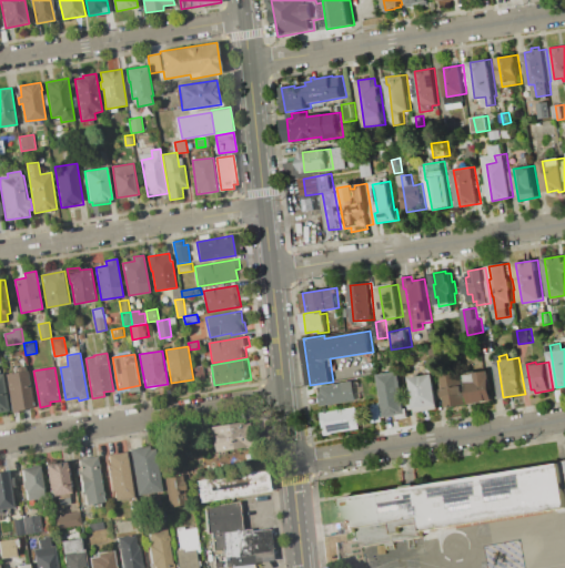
[(7,374),(29,369),(34,407),(23,408),(23,411),(13,413),(7,374)]
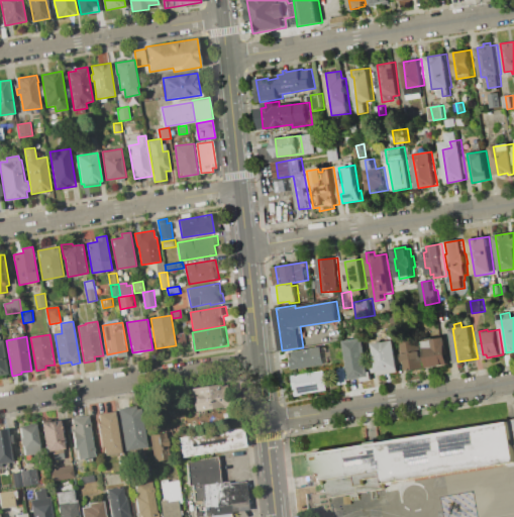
[(346,340),(366,337),(372,376),(352,379),(346,340)]
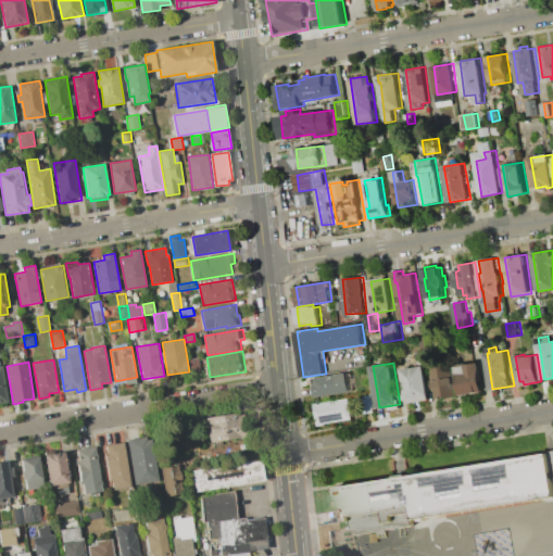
[(463,394),(463,390),(461,391),(457,374),(460,374),(459,366),(481,363),(486,391),(463,394)]
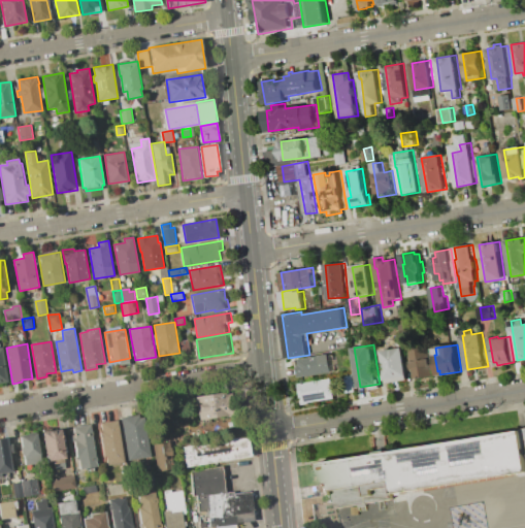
[(383,351),(404,347),(409,378),(388,382),(388,380),(383,381),(382,370),(386,370),(383,351)]
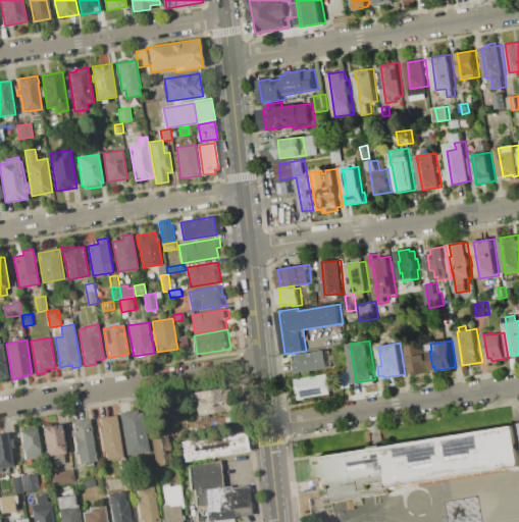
[(407,345),(426,343),(430,370),(412,373),(411,365),(408,365),(407,357),(409,357),(407,345)]
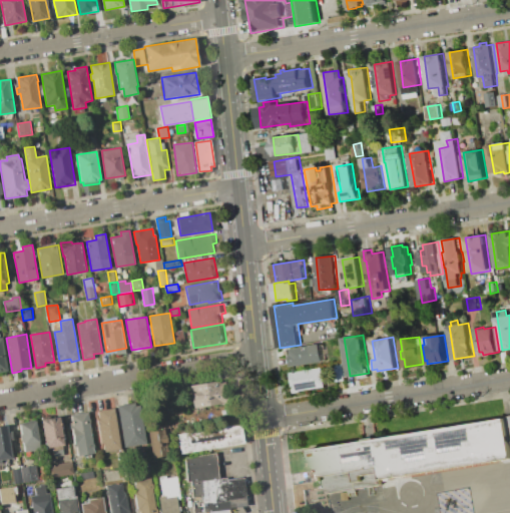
[(8,371),(0,372),(0,338),(2,338),(8,371)]
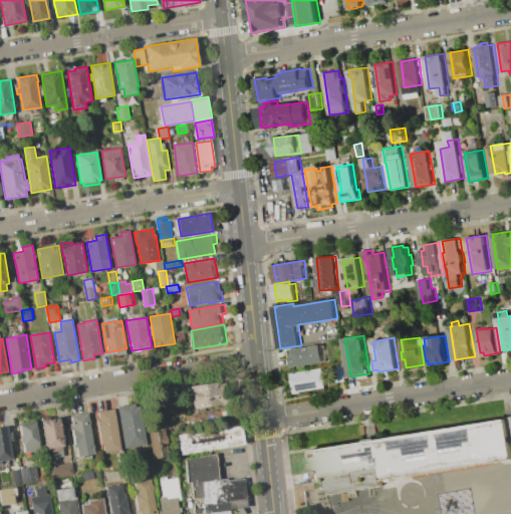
[(322,343),(325,361),(294,366),(291,348),(322,343)]
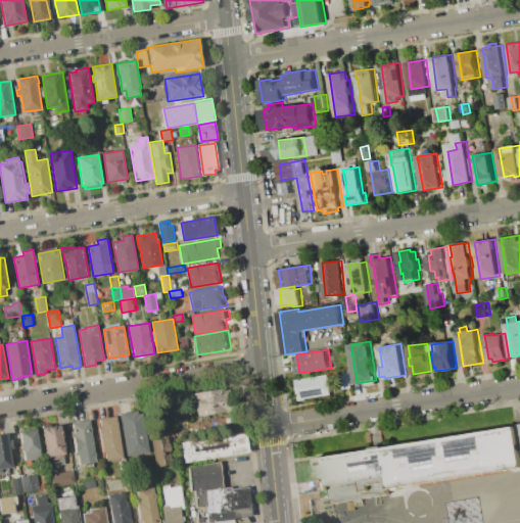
[(298,379),(332,374),(335,394),(301,400),(298,379)]
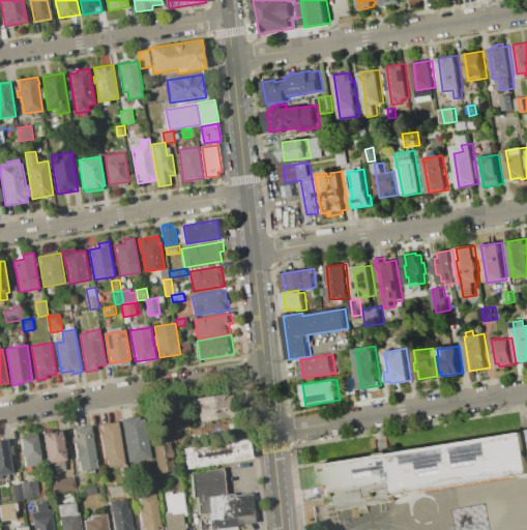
[(196,399),(225,393),(229,416),(200,421),(198,409),(192,410),(191,402),(197,401),(196,399)]
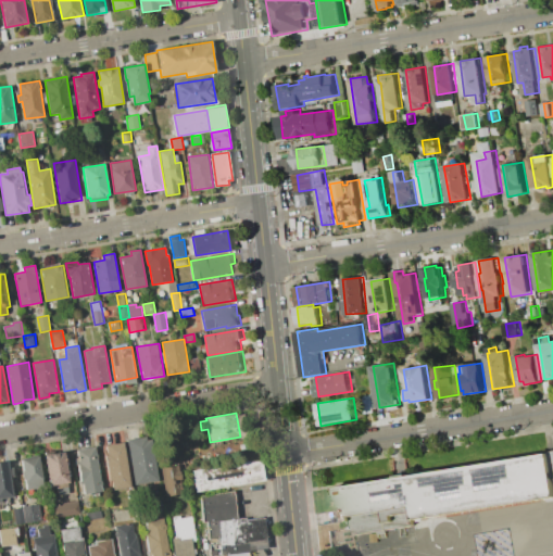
[(128,440),(153,436),(161,480),(136,484),(128,440)]
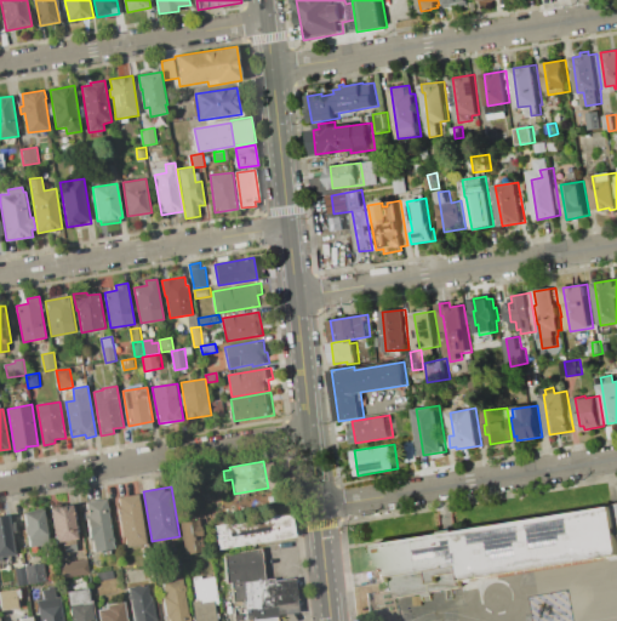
[(119,497),(141,494),(149,543),(127,547),(126,536),(124,537),(119,508),(121,508),(119,497)]
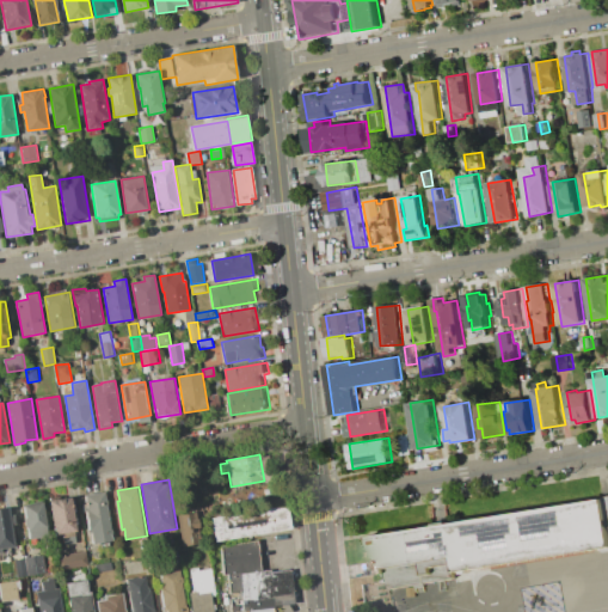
[(85,495),(106,491),(115,540),(93,544),(92,533),(90,533),(86,508),(87,508),(85,495)]
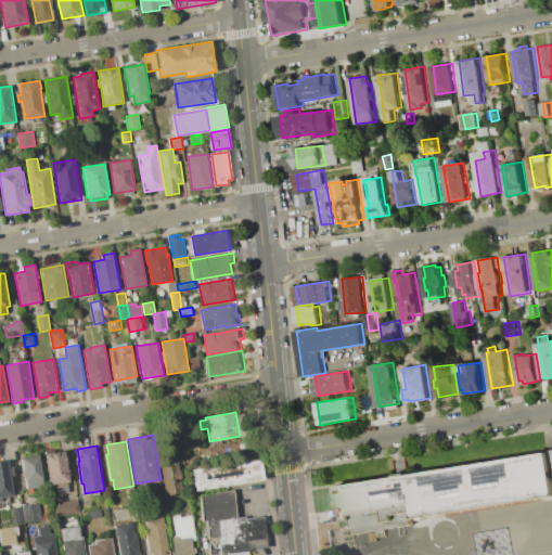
[(45,454),(64,451),(69,481),(50,485),(45,454)]
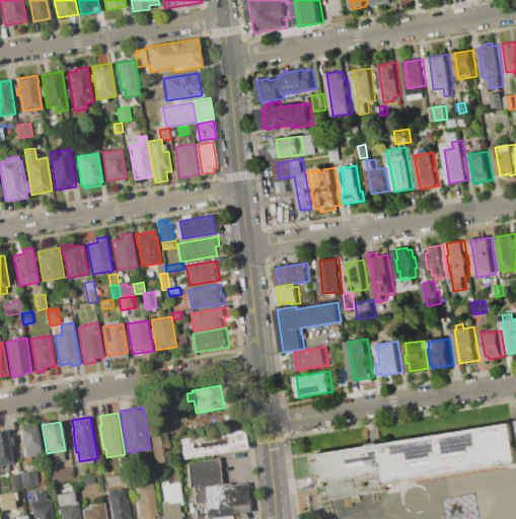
[(316,454),(515,422),(515,464),(388,486),(389,491),(332,500),(329,482),(320,484),(316,454)]
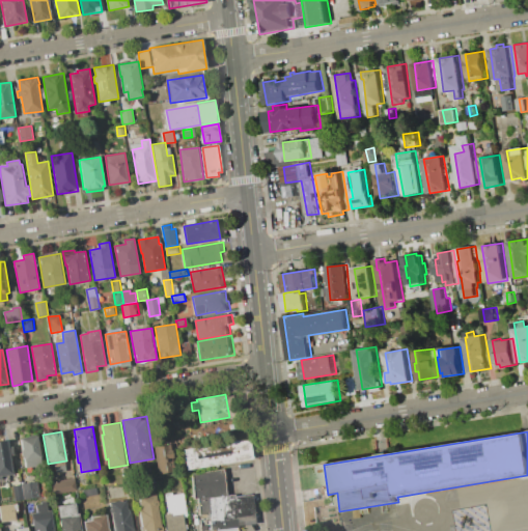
[(21,439),(37,436),(43,466),(26,469),(21,439)]
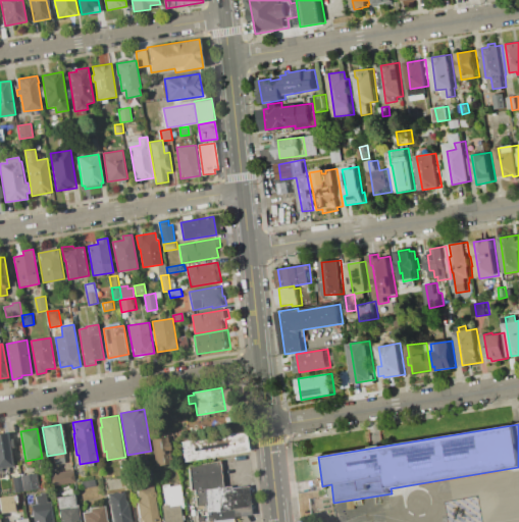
[(250,450),(185,462),(182,442),(247,430),(250,450)]
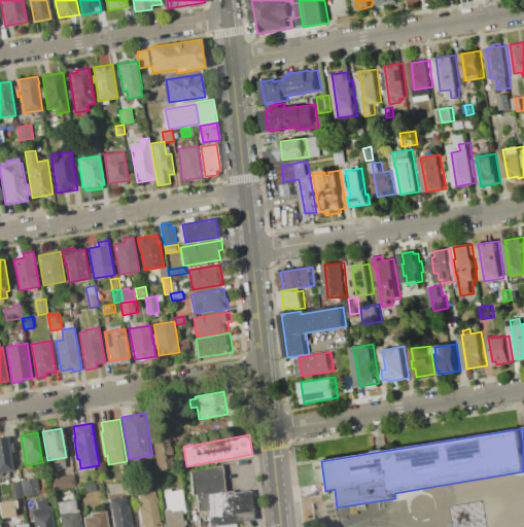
[(0,438),(8,437),(9,445),(12,444),(13,451),(11,452),(14,470),(2,472),(2,476),(0,476),(0,438)]
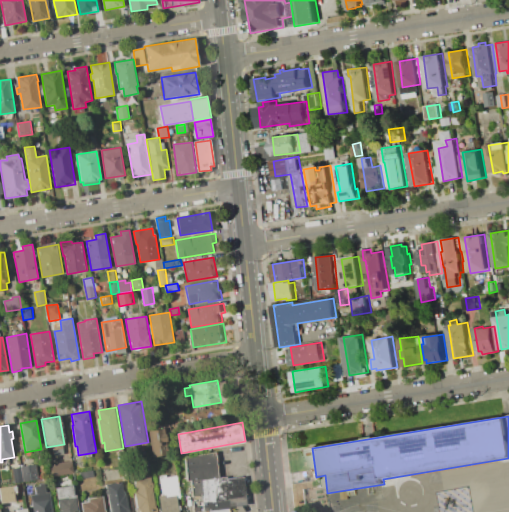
[(148,431),(165,428),(170,453),(153,456),(148,431)]
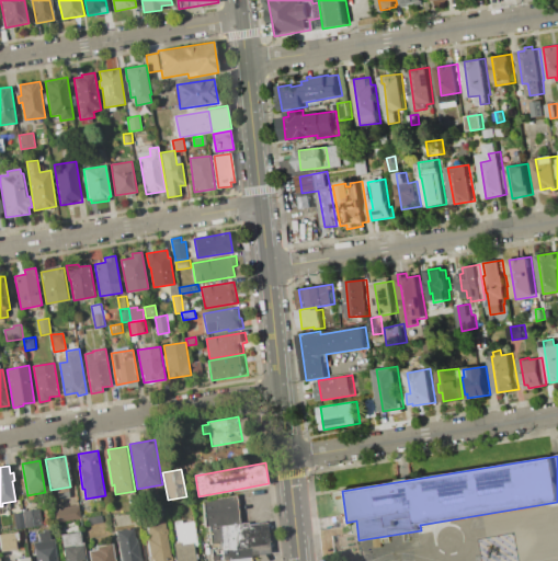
[(269,523),(271,553),(252,554),(252,557),(224,560),(223,544),(212,544),(211,526),(206,527),(204,501),(238,495),(240,524),(250,523),(250,524),(269,523)]
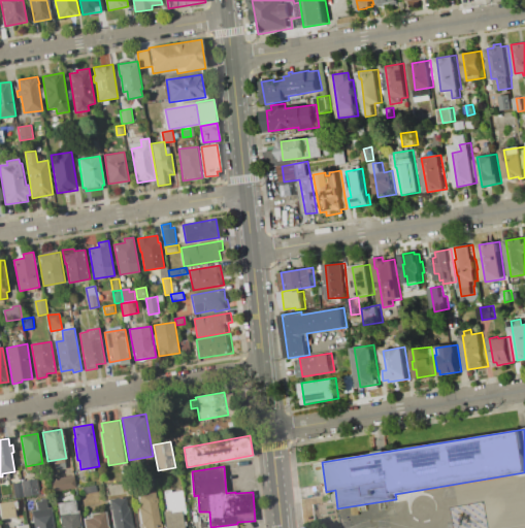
[(54,492),(52,479),(75,475),(77,488),(54,492)]
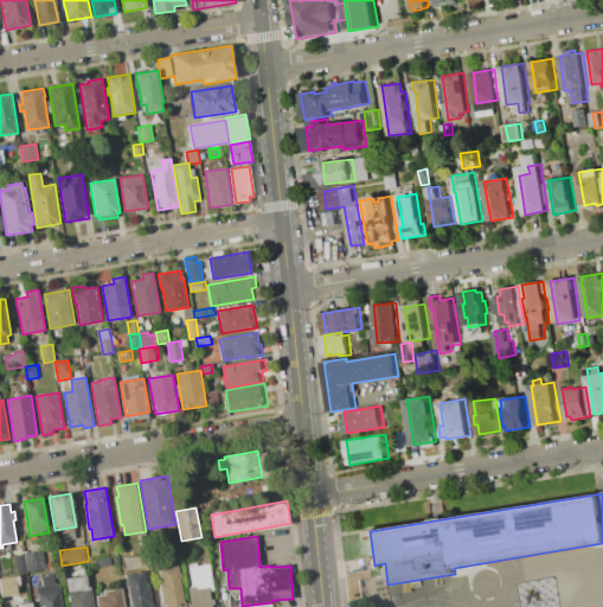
[(14,555),(44,550),(46,567),(18,572),(14,555)]
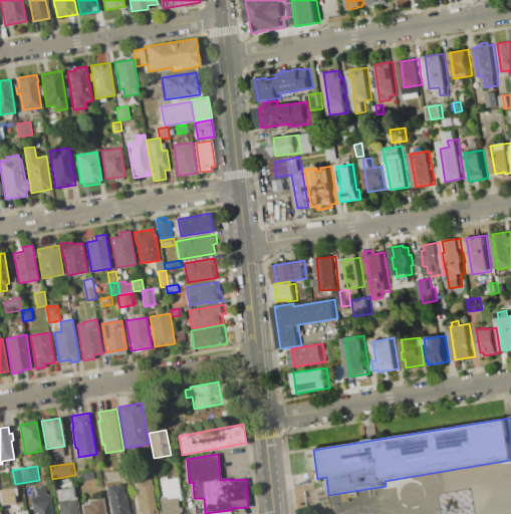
[(83,474),(99,471),(100,478),(84,481),(83,474)]
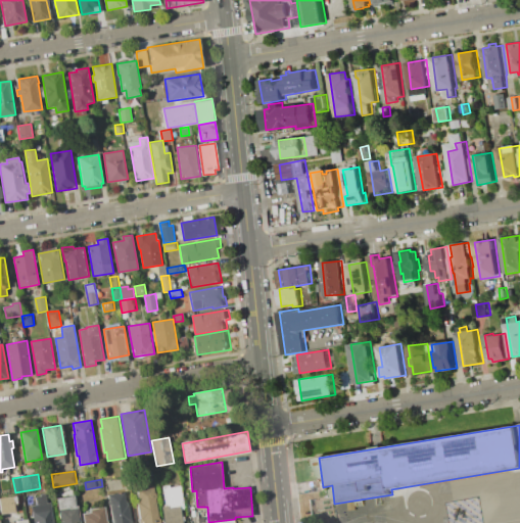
[(164,522),(162,506),(167,506),(163,487),(171,486),(171,488),(182,486),(186,509),(182,510),(184,522),(164,522)]
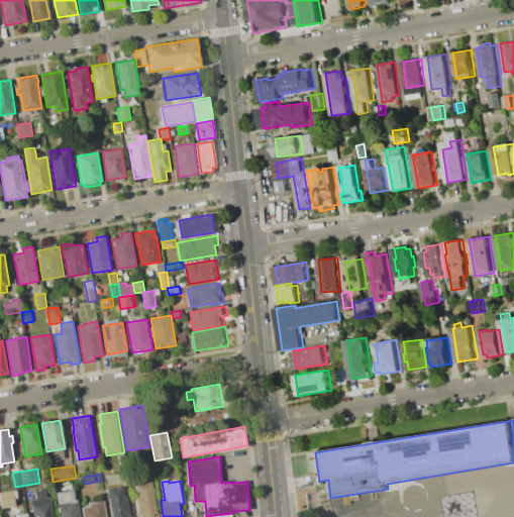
[(141,516),(141,514),(140,515),(136,495),(138,495),(136,485),(152,482),(160,516),(141,516)]
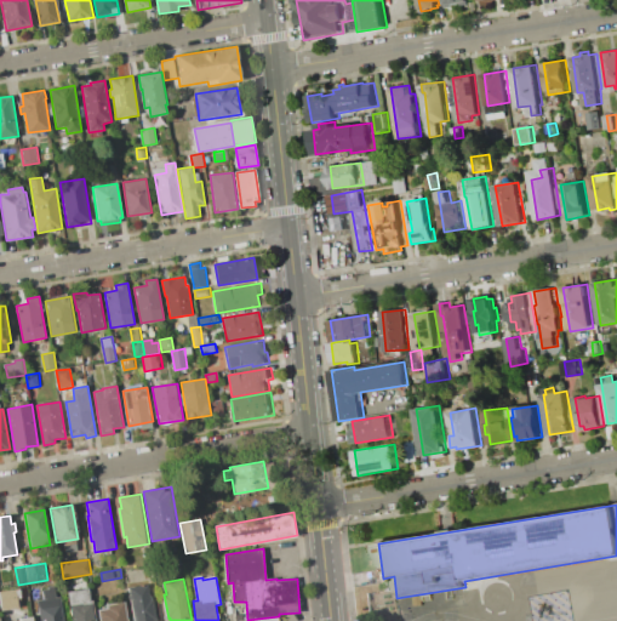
[(135,620),(129,587),(149,584),(152,600),(154,599),(158,620),(154,620),(135,620)]
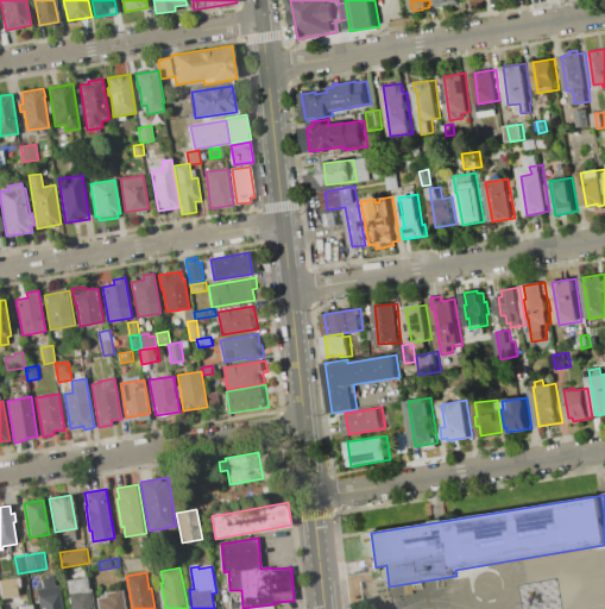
[(41,608),(37,589),(44,588),(42,577),(55,575),(56,585),(58,585),(62,608),(41,608)]
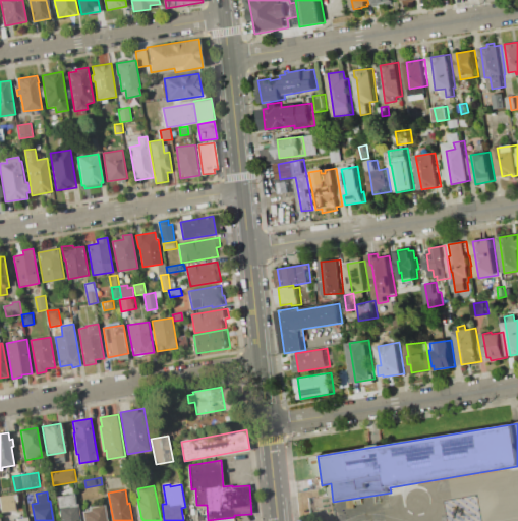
[(61,520),(57,497),(75,493),(79,520),(61,520)]
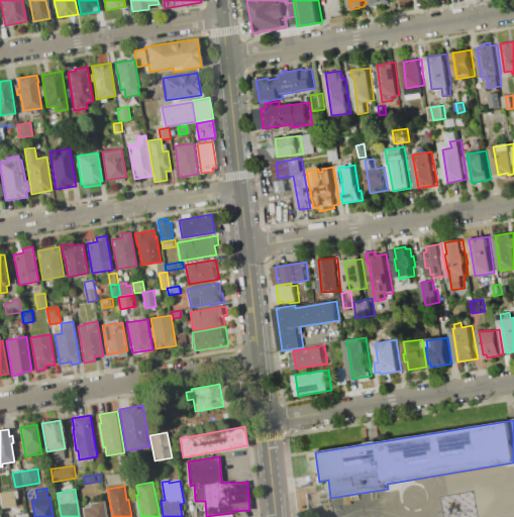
[(1,508),(0,500),(0,492),(17,490),(18,498),(15,499),(16,505),(1,508)]
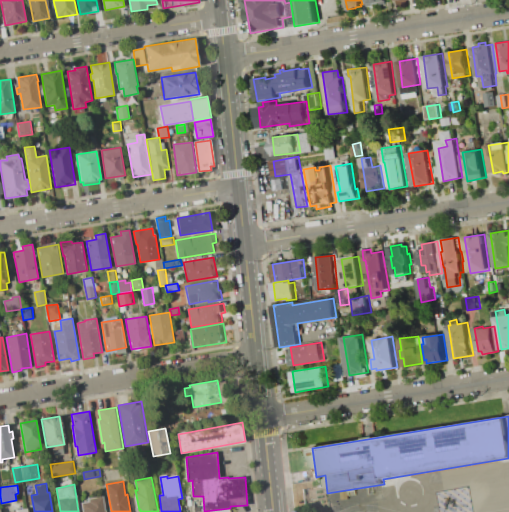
[(82,511),(81,502),(89,501),(88,498),(103,496),(105,511),(82,511)]
